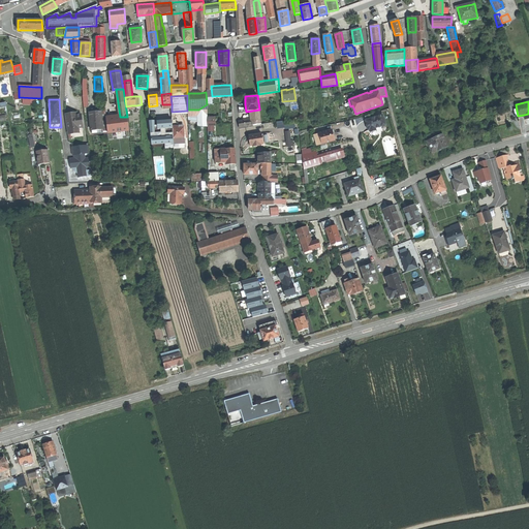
[(207,104),(198,110),(197,127),(208,126),(207,117),(207,104)]
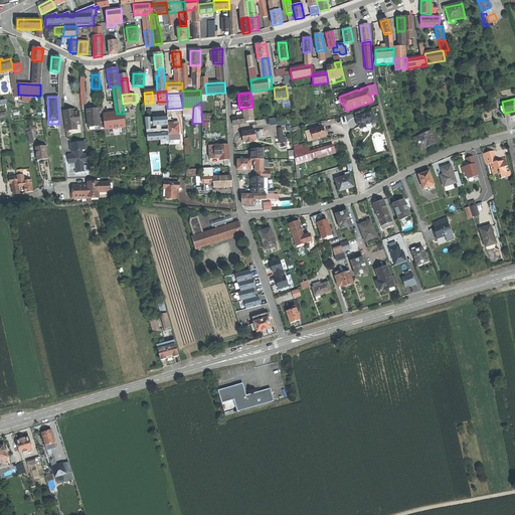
[(252,108),(246,108),(246,116),(245,116),(246,122),(254,121),(252,108)]
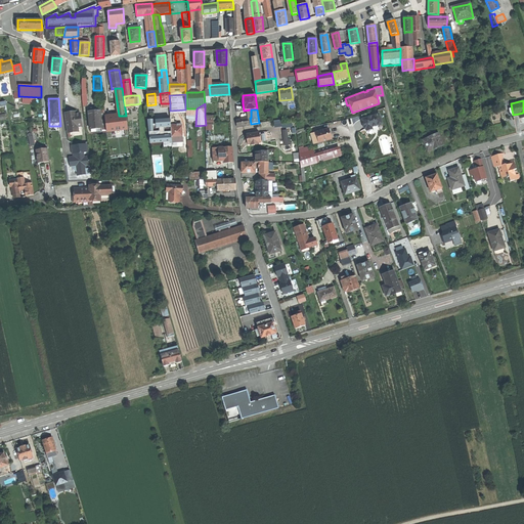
[(93,112),(88,112),(91,130),(101,129),(99,111),(93,112)]
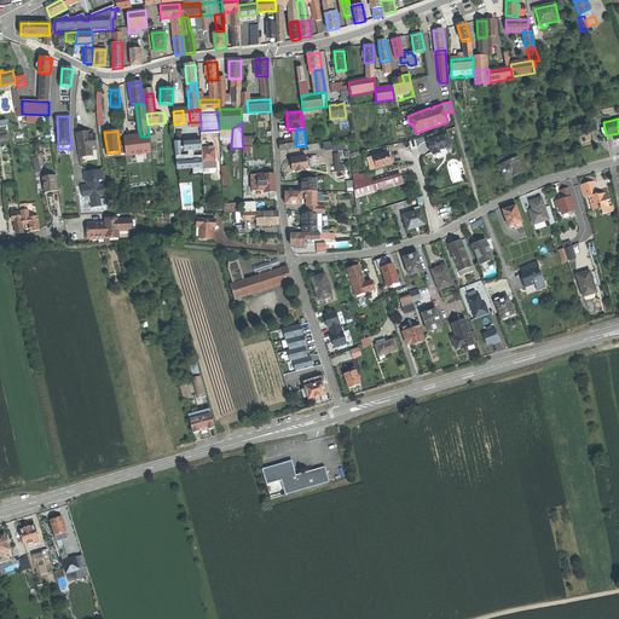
[(123,131),(117,131),(120,152),(121,156),(126,156),(125,139),(128,139),(128,131),(123,131)]
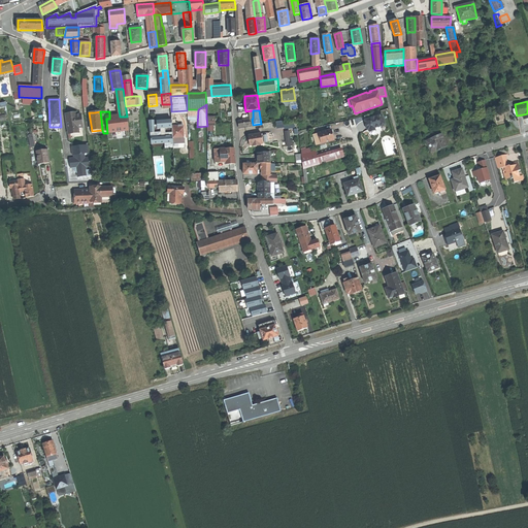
[(70,113),(65,114),(68,134),(70,134),(78,133),(78,128),(81,127),(83,127),(80,114),(76,116),(76,113),(70,113)]
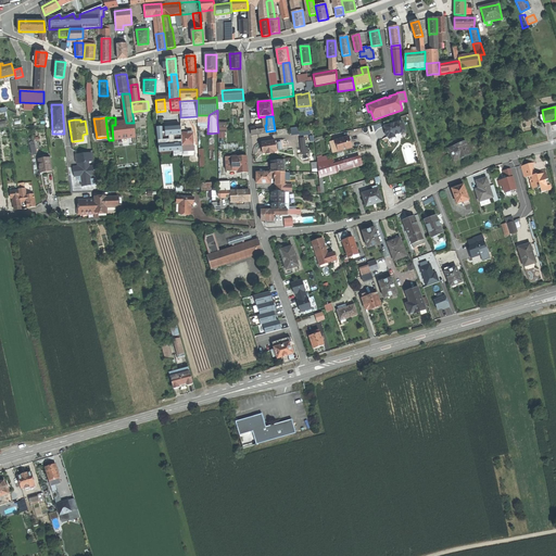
[(386,126),(384,127),(387,137),(389,137),(389,140),(396,138),(395,135),(400,134),(406,131),(403,121),(393,124),(386,126)]
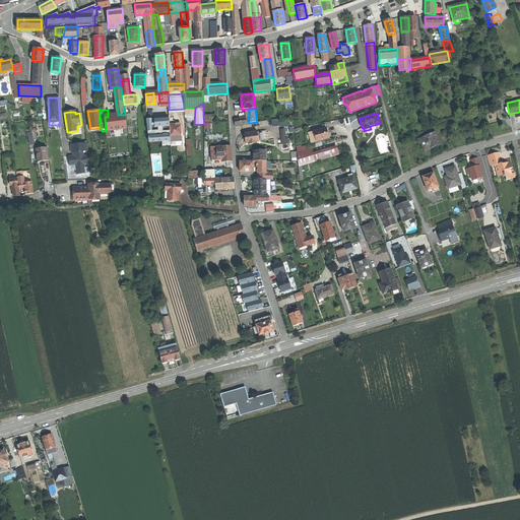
[(211,114),(203,115),(204,124),(204,128),(210,128),(210,124),(211,124),(211,114)]
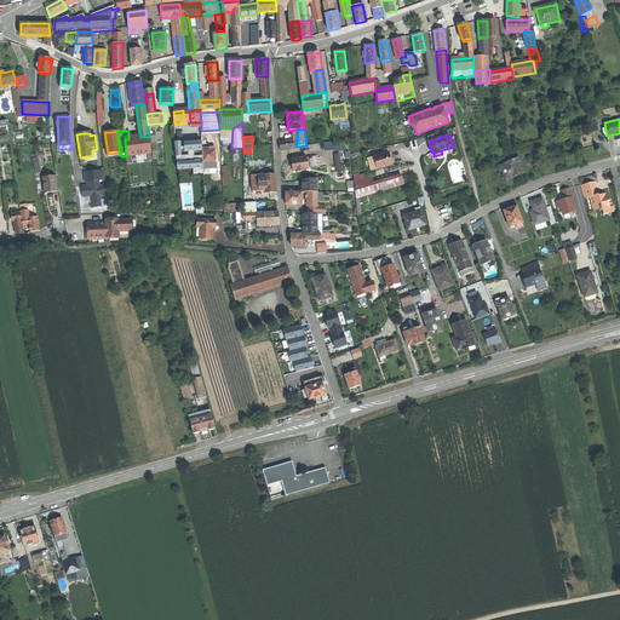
[(128,139),(125,139),(126,156),(127,164),(136,162),(151,161),(149,137),(141,137),(128,139)]
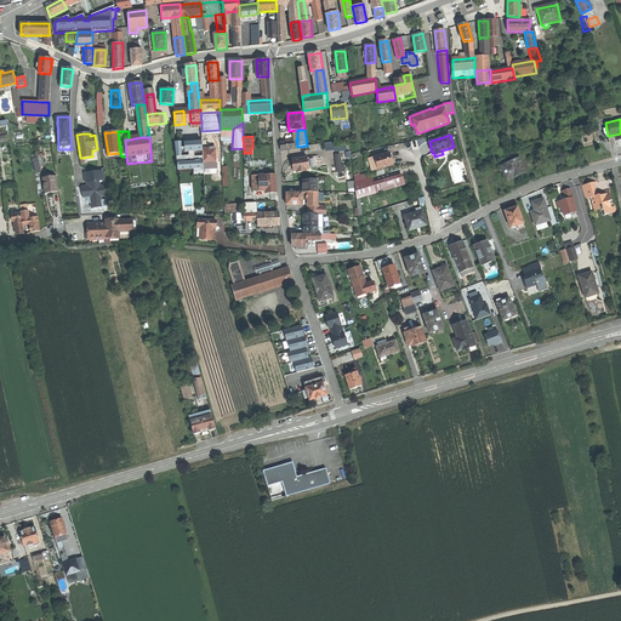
[(201,140),(184,141),(184,151),(203,149),(201,140)]
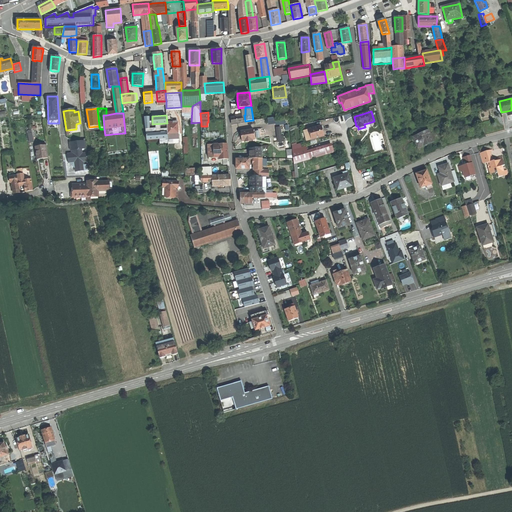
[(244,115),(231,118),(231,121),(231,124),(245,121),(244,115)]
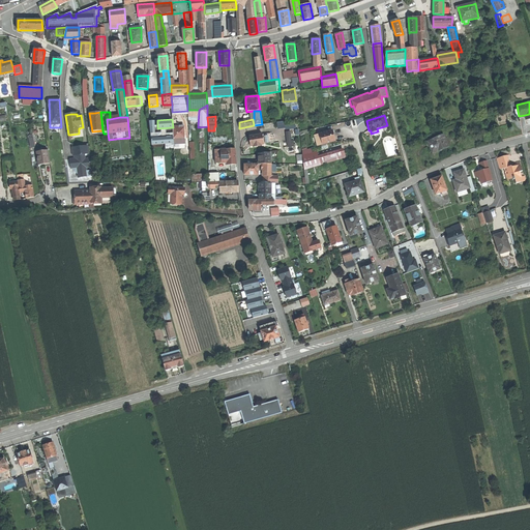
[(83,137),(82,127),(79,128),(79,134),(70,135),(70,138),(83,137)]
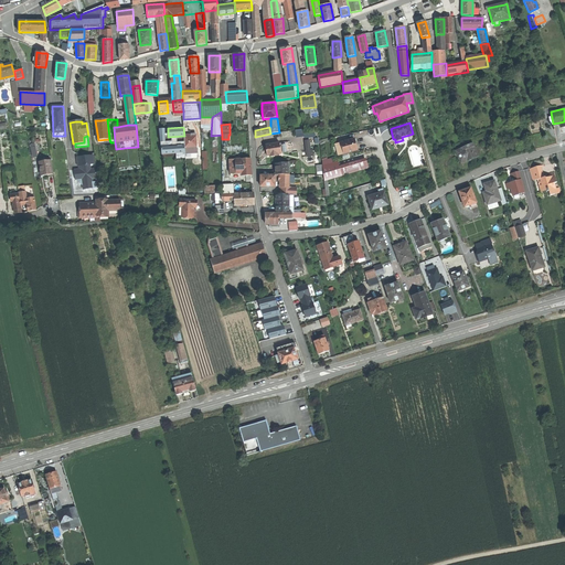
[(354,139),(341,144),(344,155),(358,150),(355,145),(354,139)]
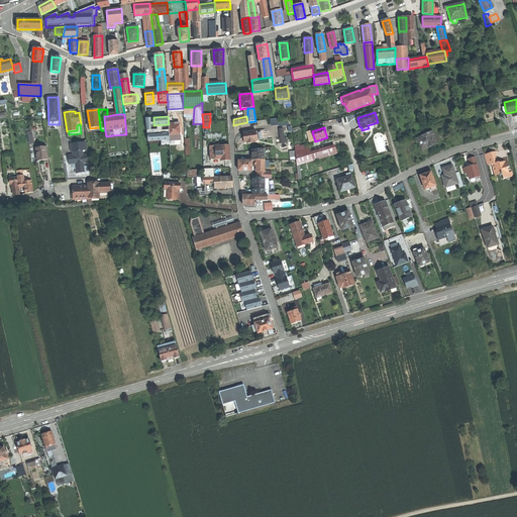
[(279,128),(280,143),(287,142),(287,136),(285,136),(284,128),(279,128)]
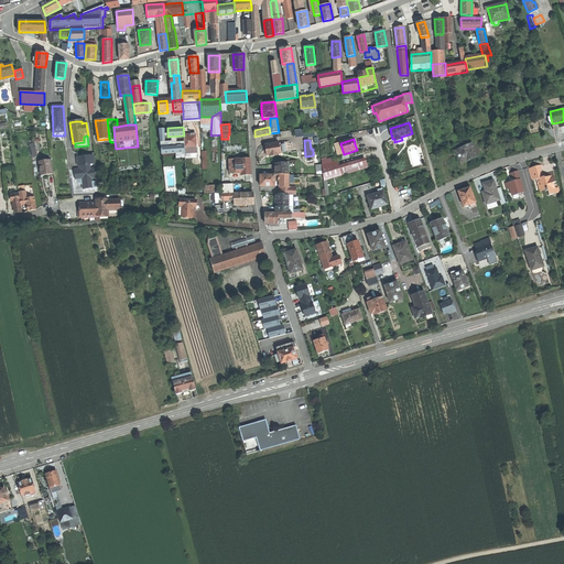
[(288,141),(280,143),(281,153),(289,152),(288,141)]
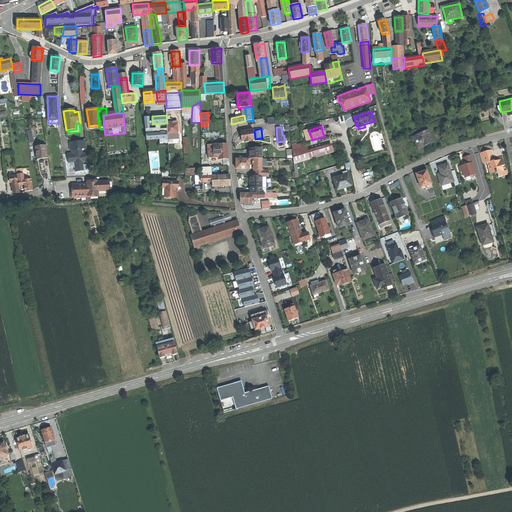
[(242,136),(241,136),(241,138),(242,141),(255,139),(254,130),(242,131),(242,136)]
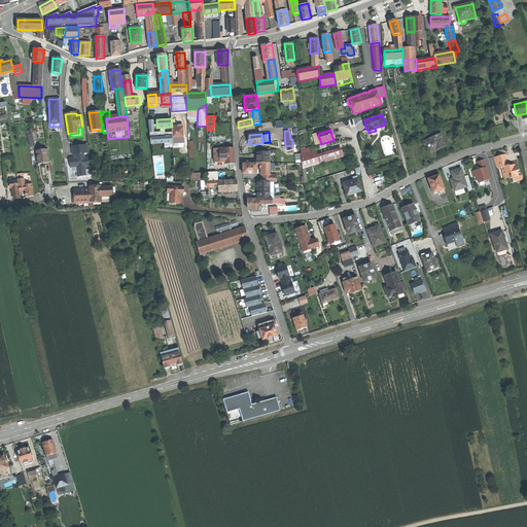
[(441,135),(425,141),(430,152),(434,150),(435,150),(442,148),(446,146),(441,135)]
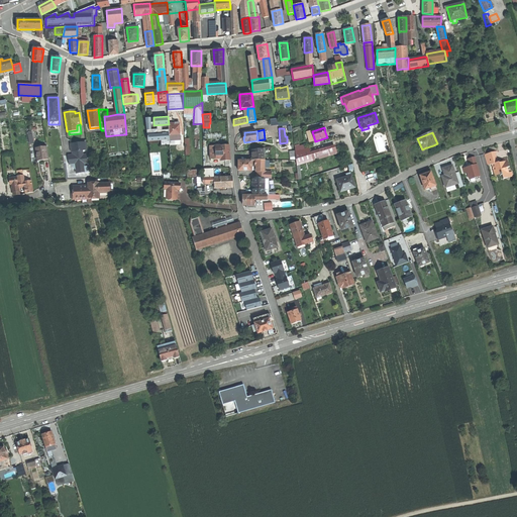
[(86,142),(71,144),(71,147),(72,152),(74,152),(75,154),(69,156),(70,166),(79,164),(79,168),(77,168),(78,174),(90,172),(89,166),(86,167),(85,164),(89,163),(88,158),(84,159),(83,150),(87,150),(86,142)]
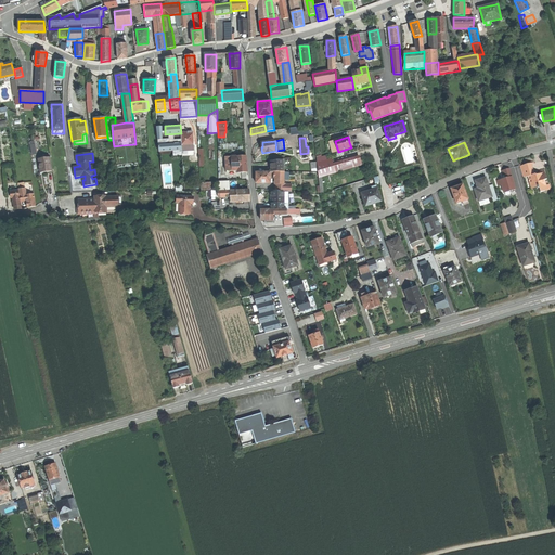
[(317,156),(319,177),(336,172),(332,158),(327,159),(326,155),(322,156),(321,155),(317,156)]
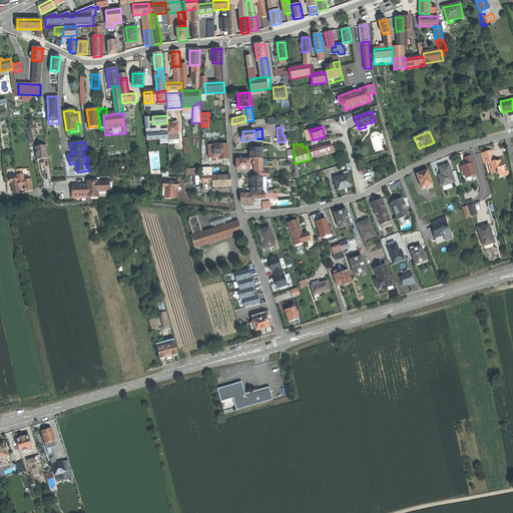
[(227,144),(208,145),(209,155),(210,154),(210,157),(219,157),(223,156),(223,159),(228,159),(227,150),(227,144)]
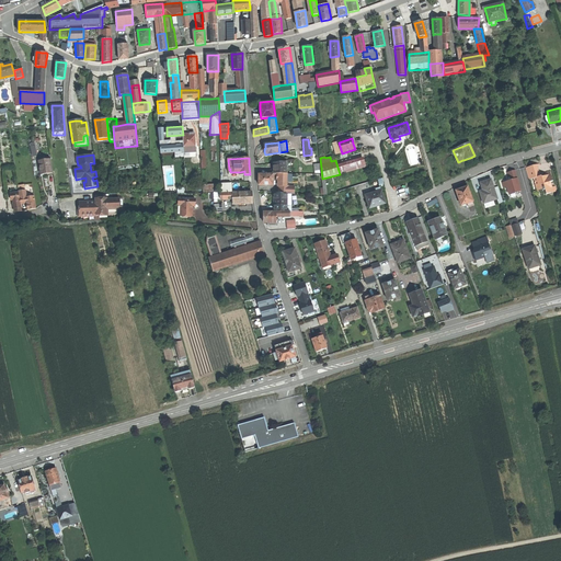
[(50,159),(38,161),(39,169),(42,169),(43,174),(48,173),(53,172),(50,159)]
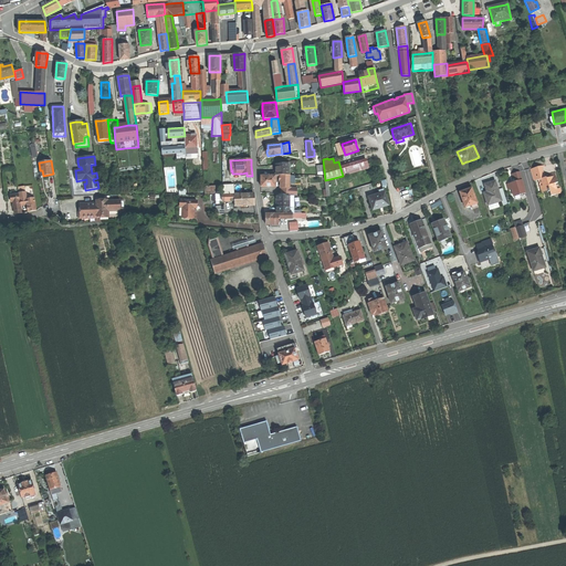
[(289,164),(276,165),(276,170),(276,175),(290,175),(289,164)]
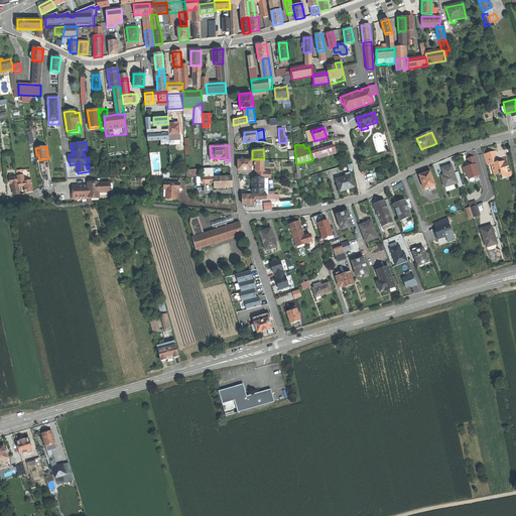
[(496,151),(484,154),(487,165),(491,164),(495,175),(500,174),(500,175),(502,174),(503,178),(512,176),(511,171),(508,172),(507,167),(509,166),(506,158),(502,159),(502,161),(501,162),(499,163),(498,161),(497,162),(496,159),(495,160),(493,153),(496,152),(496,151)]
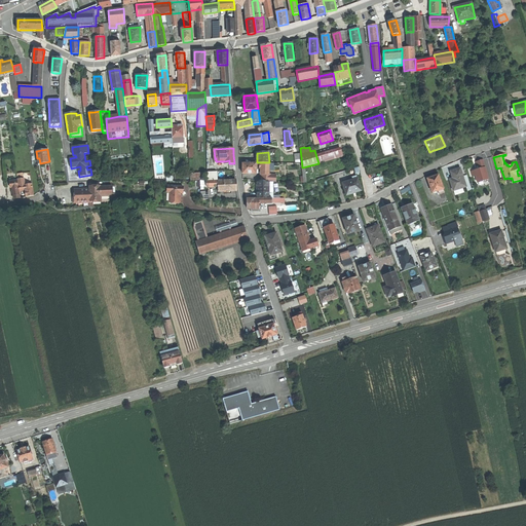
[(489,180),(483,160),(476,162),(477,166),(480,165),(481,168),(477,170),(472,172),(473,177),(476,176),(478,183),(489,180)]
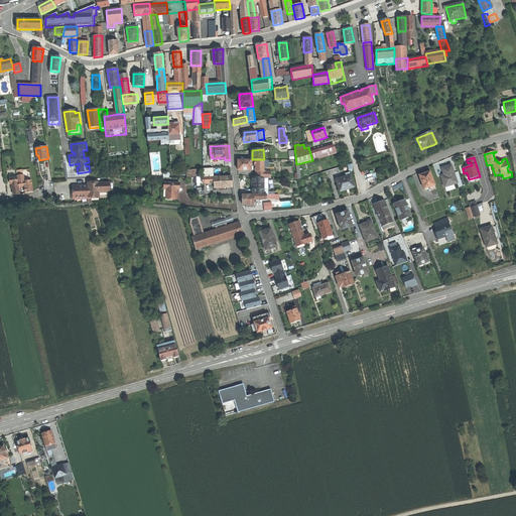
[(252,160),(238,160),(238,165),(238,170),(252,170),(252,166),(252,160)]
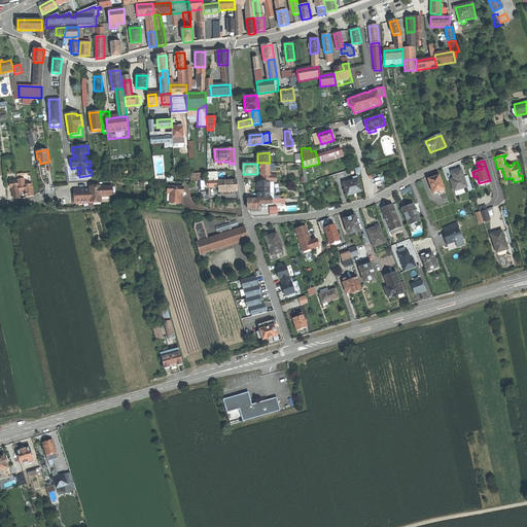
[(456,171),(452,172),(454,179),(451,180),(454,191),(455,191),(463,188),(467,187),(464,177),(461,169),(456,171)]
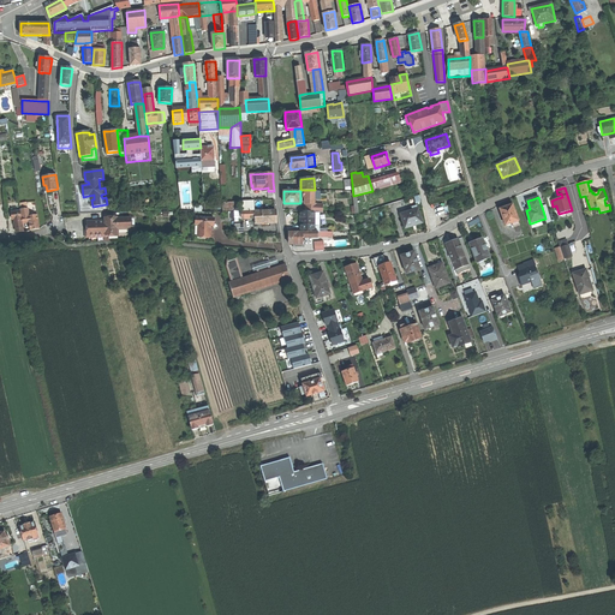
[(507,207),(500,209),(506,226),(512,224),(518,221),(512,204),(507,207)]
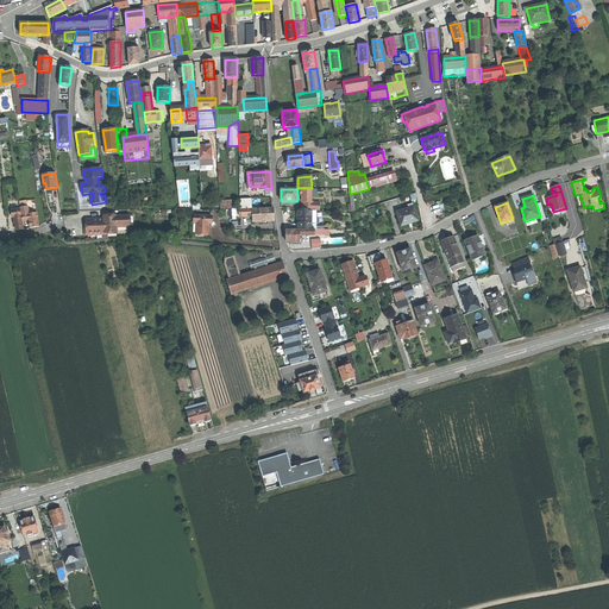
[(409,208),(396,212),(401,226),(412,223),(418,221),(414,207),(409,208)]
